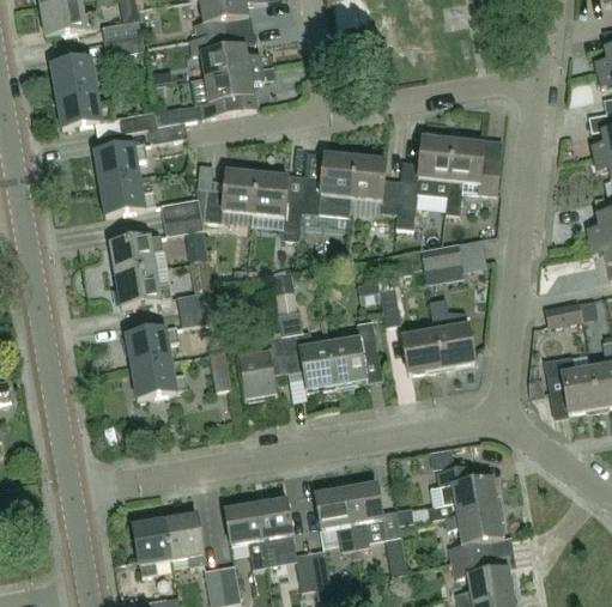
[(82,14),(79,0),(71,0),(40,5),(44,37),(84,30),(95,28),(92,13),(82,14)]
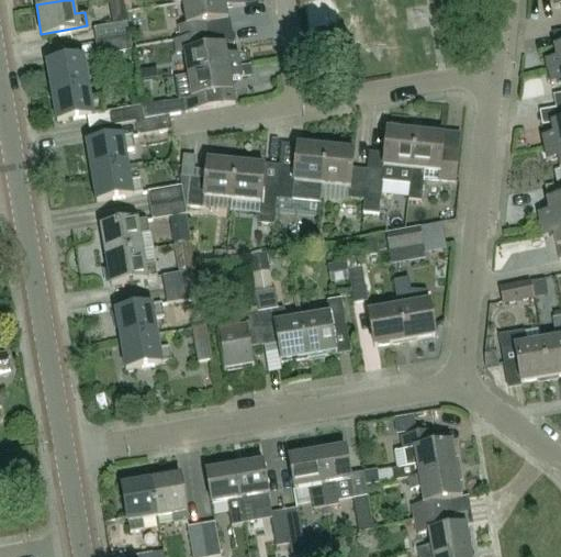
[(180,36),(201,33),(201,32),(208,31),(204,19),(227,14),(226,2),(235,1),(235,0),(181,0),(186,20),(177,21),(180,34),(180,36)]
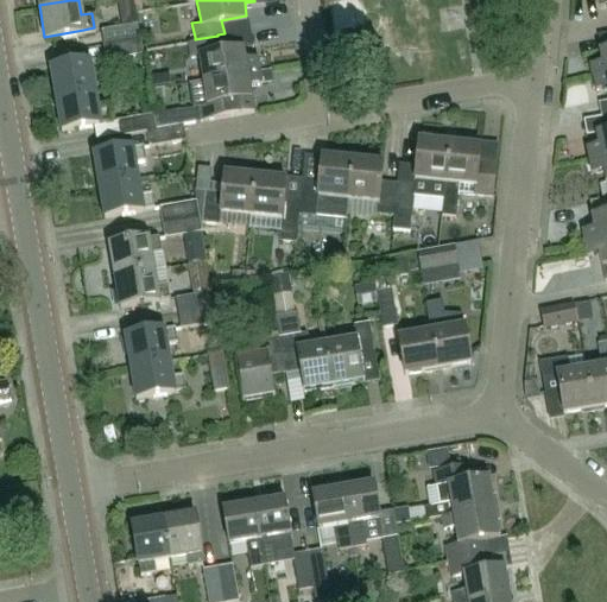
[(101,42),(139,36),(136,20),(99,26),(101,42)]
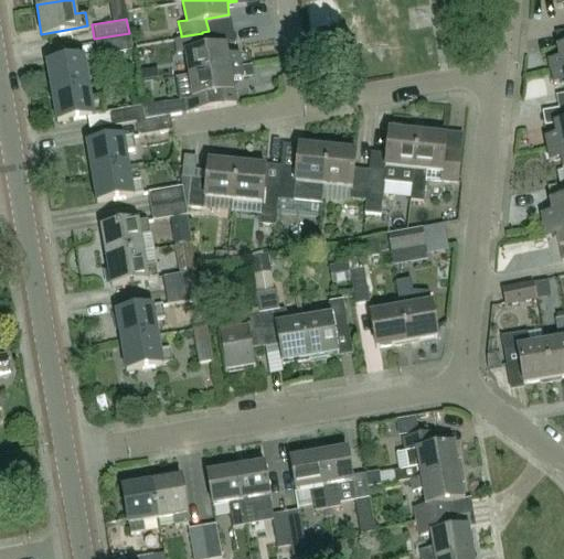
[(129,33),(94,39),(97,52),(131,46),(129,33)]
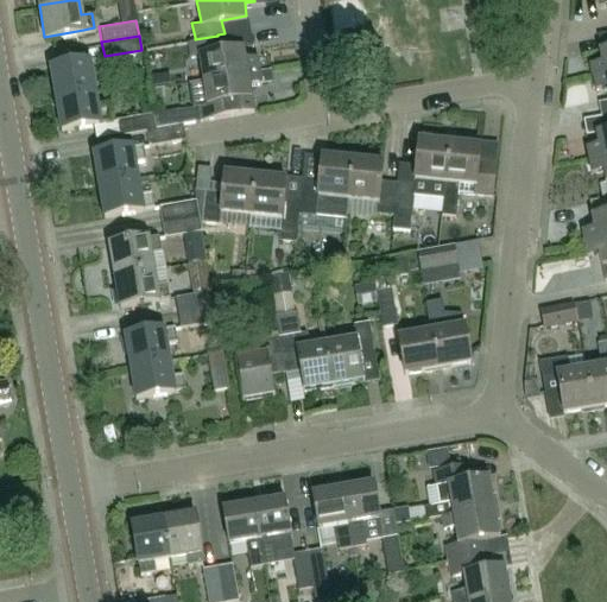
[(202,77),(258,68),(255,52),(247,54),(245,43),(220,48),(217,36),(195,39),(195,37),(187,39),(190,54),(197,52),(202,77)]
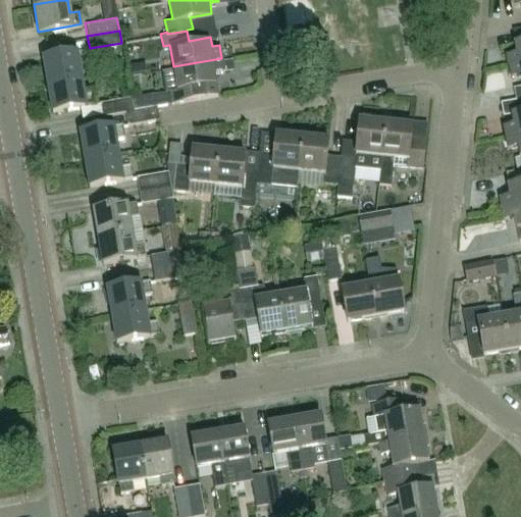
[(510,64),(520,61),(520,39),(515,40),(518,51),(507,53),(510,64)]
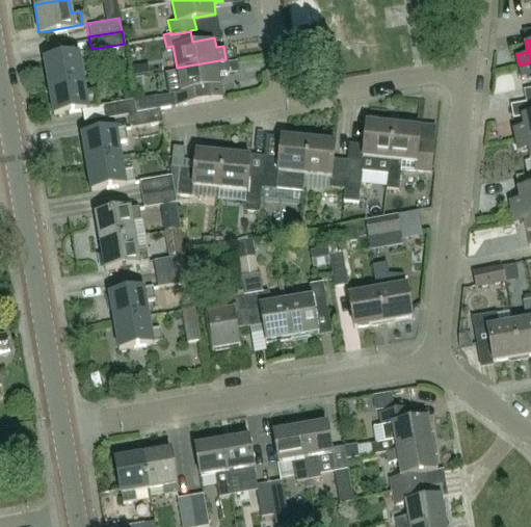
[(43,56),(47,83),(82,78),(79,63),(88,62),(86,49),(43,56)]
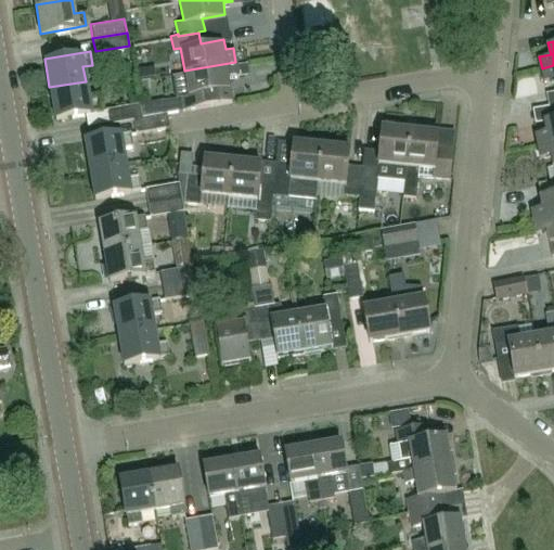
[(180,94),(181,105),(232,97),(228,73),(236,72),(235,62),(184,71),(187,91),(180,92),(180,94)]
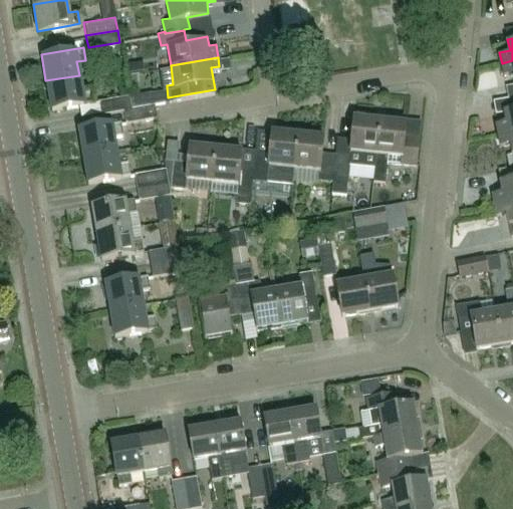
[(512,60),(502,63),(504,73),(512,71),(512,60)]
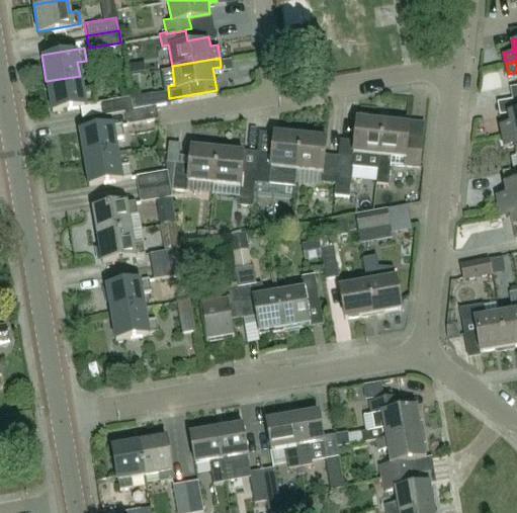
[(80,76),(46,81),(51,108),(93,101),(91,88),(82,90),(80,76)]
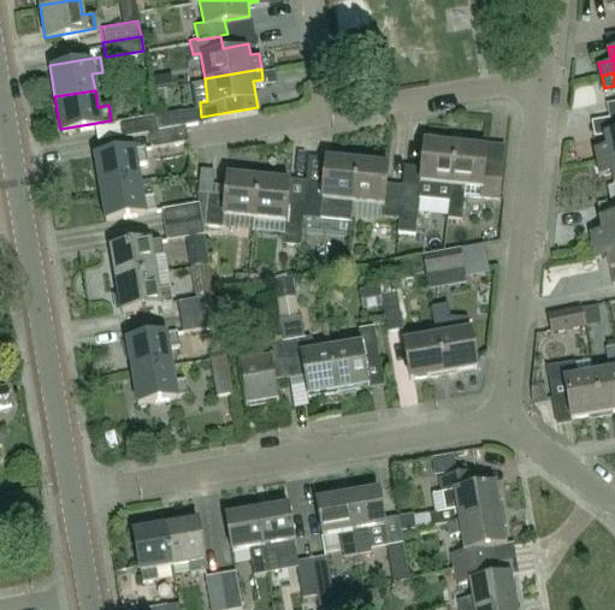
[(154,112),(157,128),(184,122),(202,119),(201,117),(200,105),(154,112)]
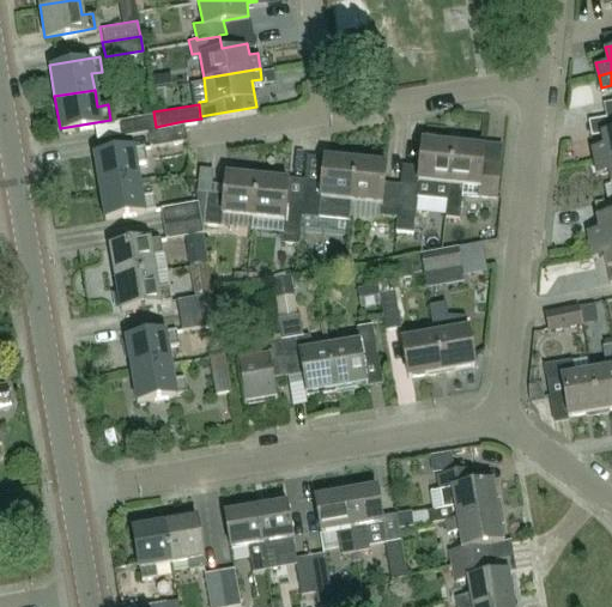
[(119,133),(146,129),(156,127),(153,111),(115,117),(119,133)]
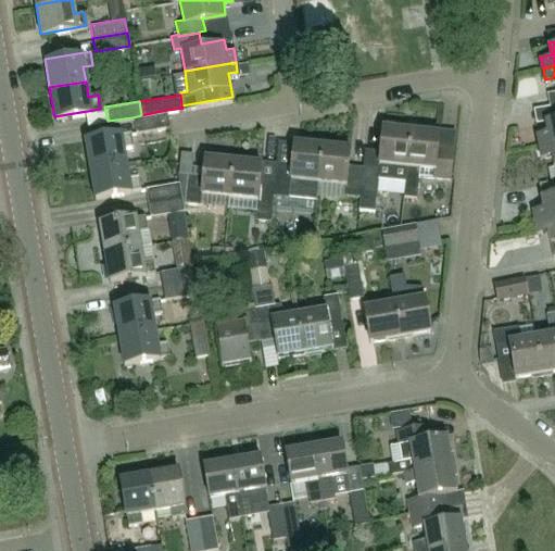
[(521,110),(522,123),(540,122),(539,109),(521,110)]
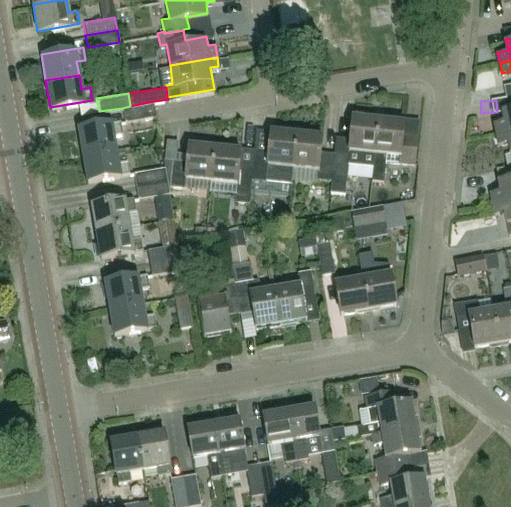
[(125,120),(155,115),(153,101),(130,106),(122,108),(125,120)]
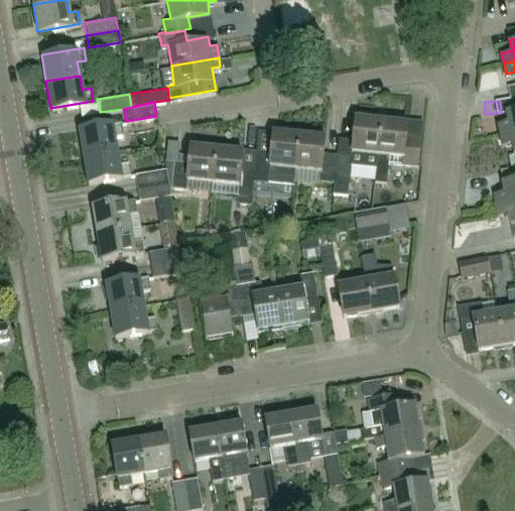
[(498,123),(500,133),(514,130),(514,108),(506,111),(508,120),(498,123)]
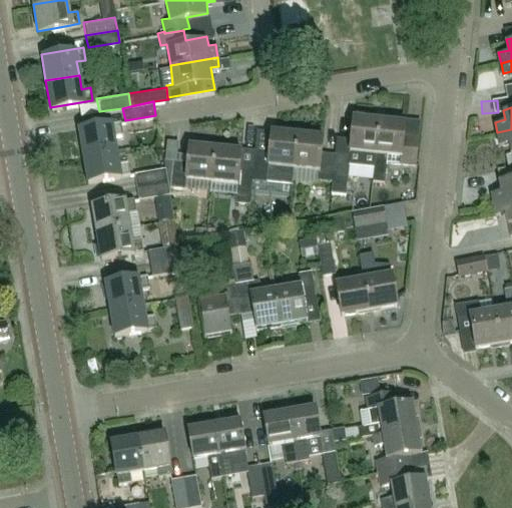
[(333,178),(345,180),(346,180),(348,161),(372,163),(373,164),(378,117),(352,115),(350,135),(336,133),(335,150),(336,150),(333,178)]
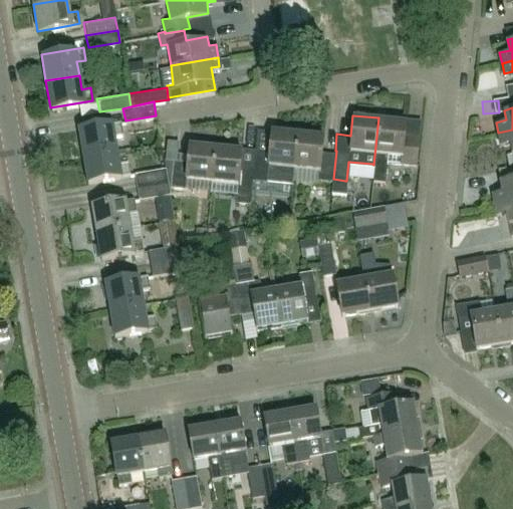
[(378,117),(373,165),(372,164),(371,178),(383,180),(386,161),(416,164),(418,136),(403,135),(405,119),(378,117)]
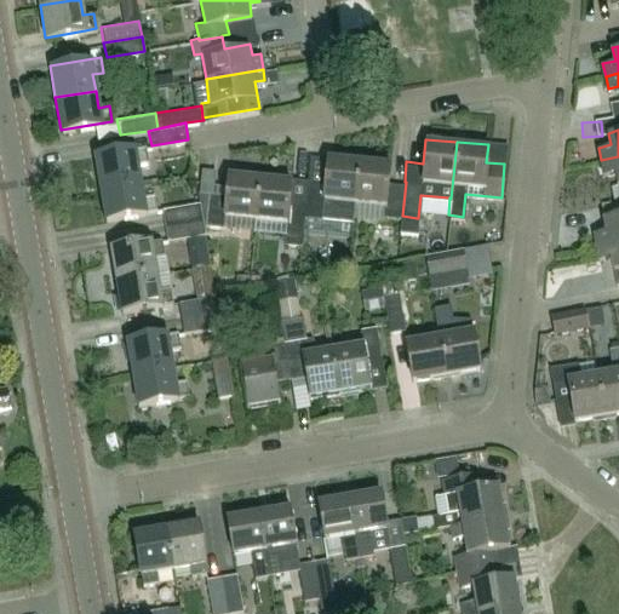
[(95,153),(99,185),(141,178),(137,162),(148,160),(145,144),(95,153)]
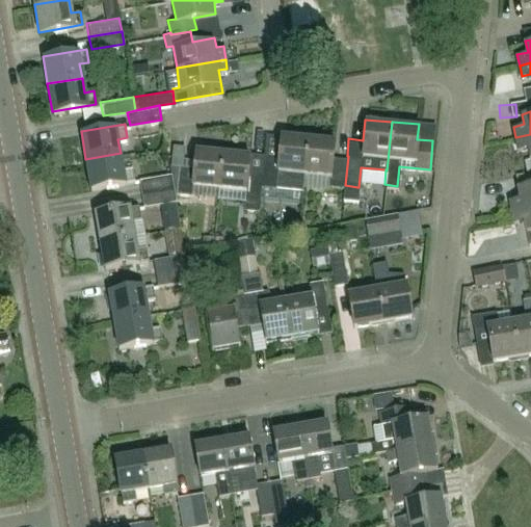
[(303,173),(308,135),(281,133),(279,156),(263,155),(262,170),(260,184),(275,186),(276,169),(303,173)]
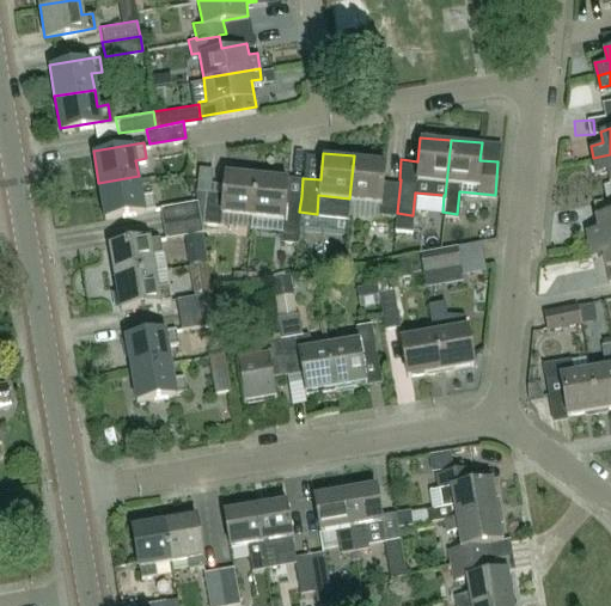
[(610,154),(593,158),(596,171),(608,169),(610,181),(602,183),(604,196),(610,195),(610,154)]
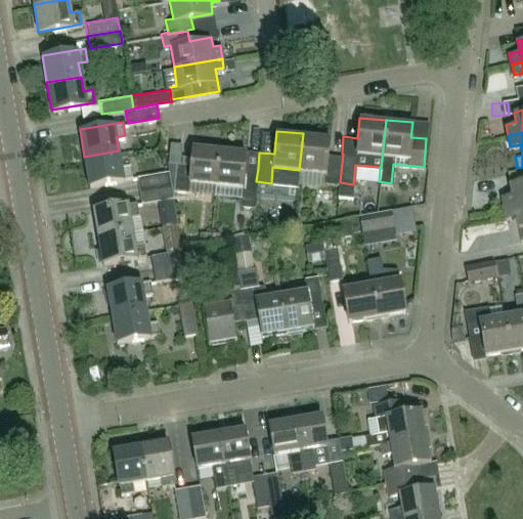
[(340,182),(343,154),(342,154),(328,153),(329,136),(303,133),(299,170),(323,172),(322,181),(338,182),(340,182)]
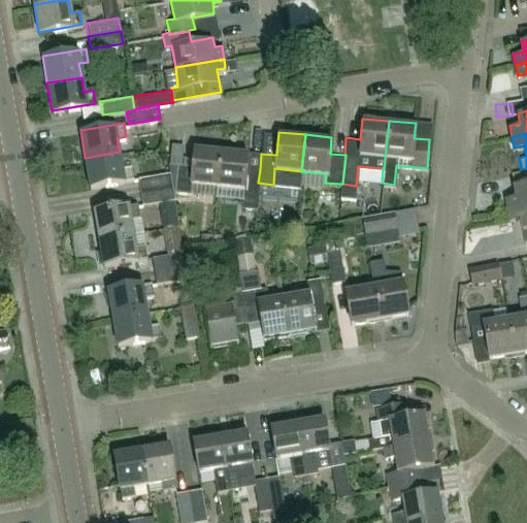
[(217,185),(220,149),(194,146),(192,163),(177,161),(174,191),(190,192),(191,183),(217,185)]
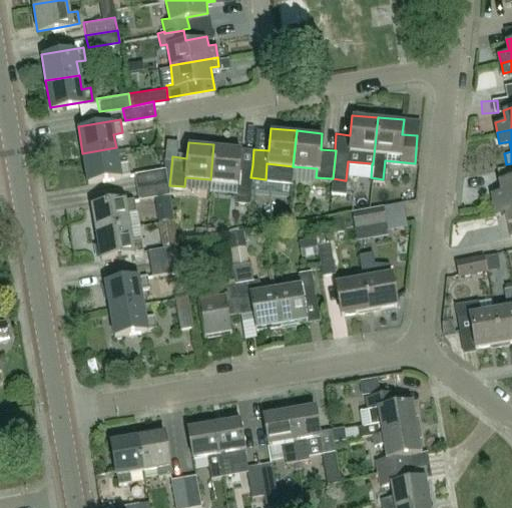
[(249,190),(250,177),(252,164),(237,163),(238,147),(213,144),(210,179),(235,181),(233,199),(248,201),(249,190)]
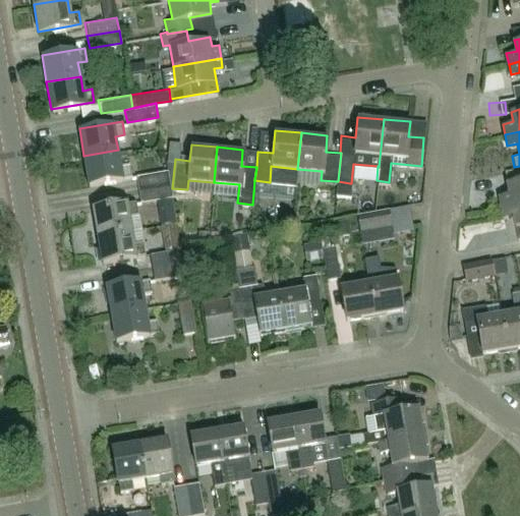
[(118,150),(83,156),(89,182),(131,175),(129,162),(120,164),(118,150)]
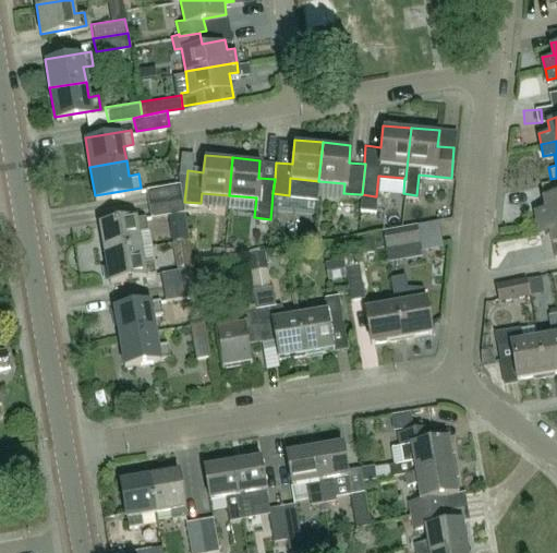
[(147,201),(181,195),(178,181),(145,187),(147,201)]
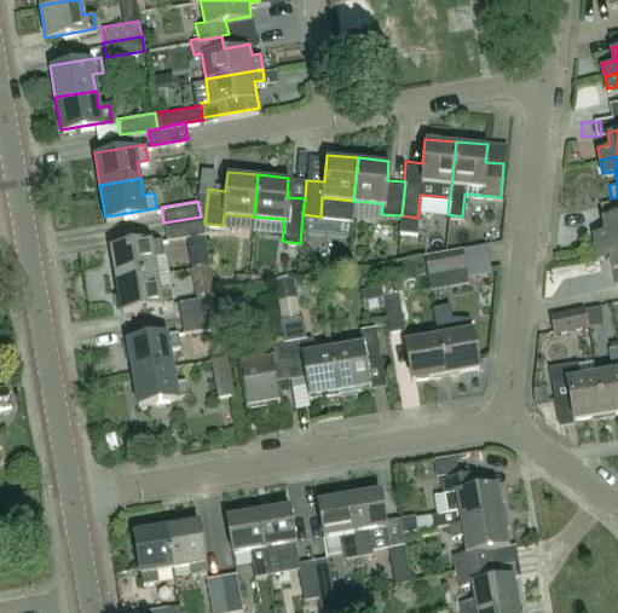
[(593,231),(595,243),(617,238),(617,213),(602,217),(605,229),(593,231)]
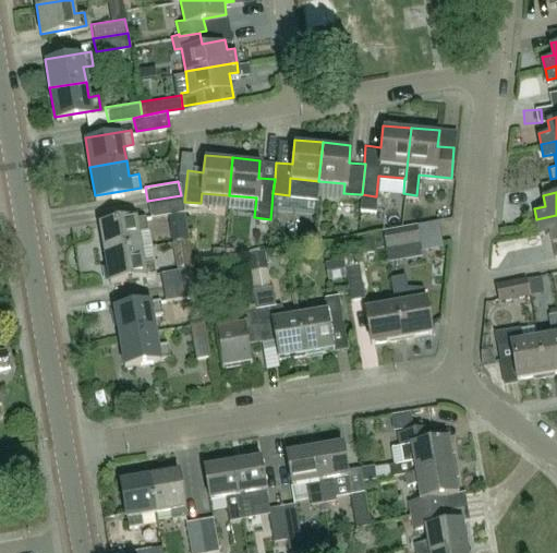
[(377,196),(376,196),(375,196),(362,194),(360,207),(376,208),(377,196)]
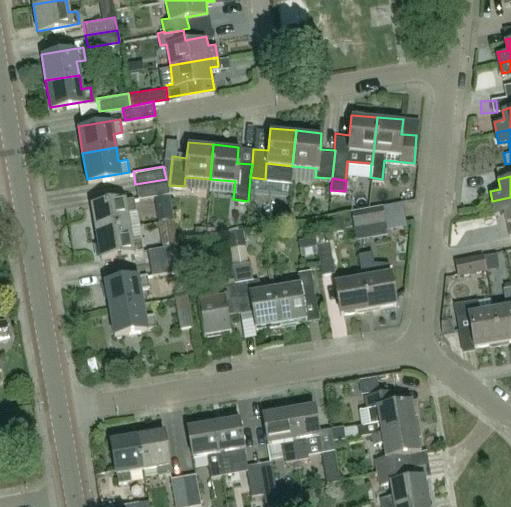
[(166,179),(135,184),(138,197),(168,192),(166,179)]
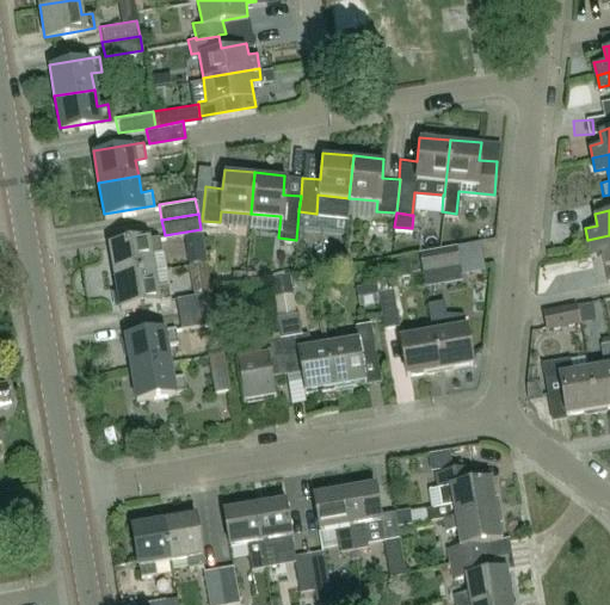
[(115,275),(154,267),(152,252),(162,251),(159,234),(109,244),(115,275)]
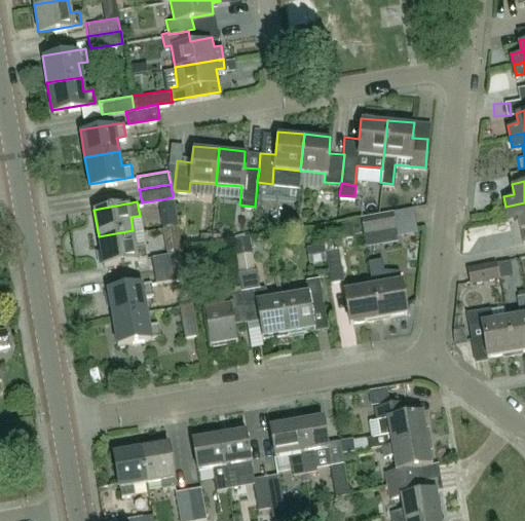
[(524,202),(505,207),(508,218),(518,216),(522,238),(524,237),(524,202)]
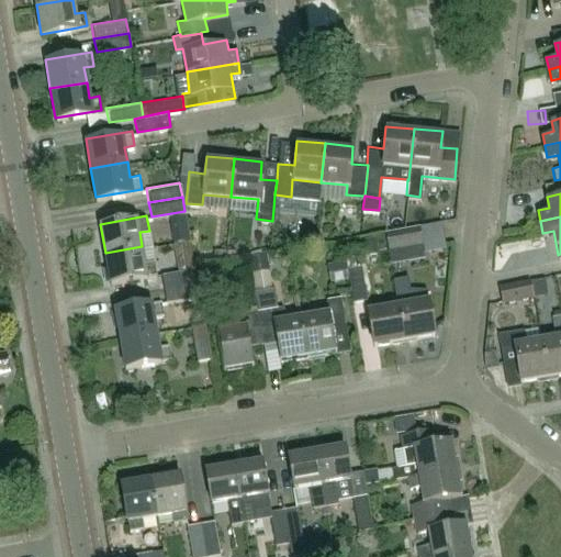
[(417,223),(403,225),(384,229),(388,243),(419,237),(417,223)]
